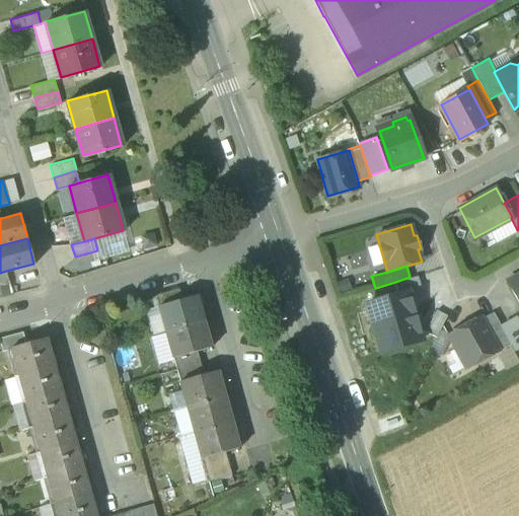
[(0,285),(9,283),(6,271),(0,273),(0,285)]
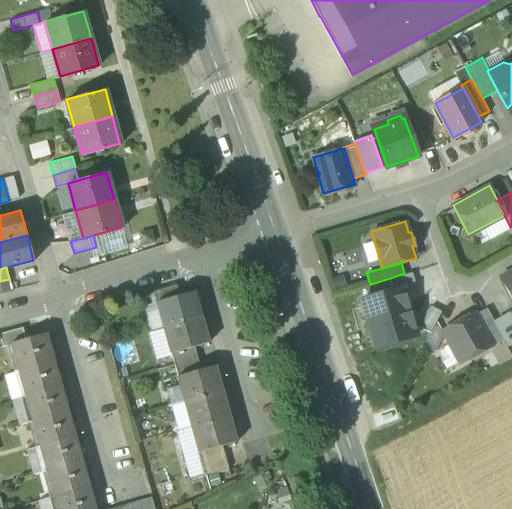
[(511,270),(500,277),(511,298),(511,270)]
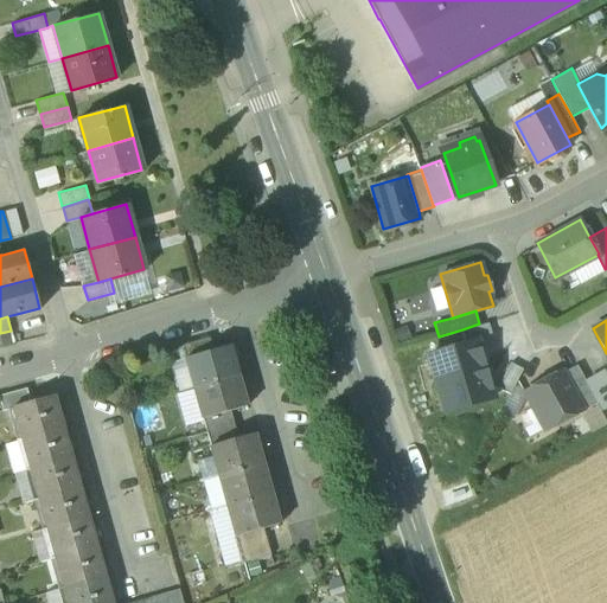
[(479,324),(462,329),(466,344),(478,340),(493,335),(489,321),(479,324)]
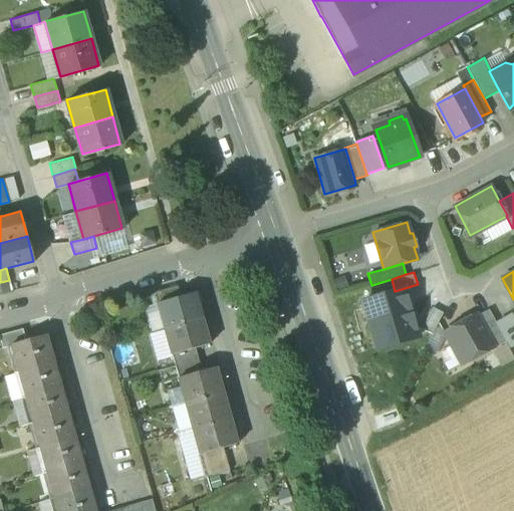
[(177,284),(154,290),(158,302),(181,296),(177,284)]
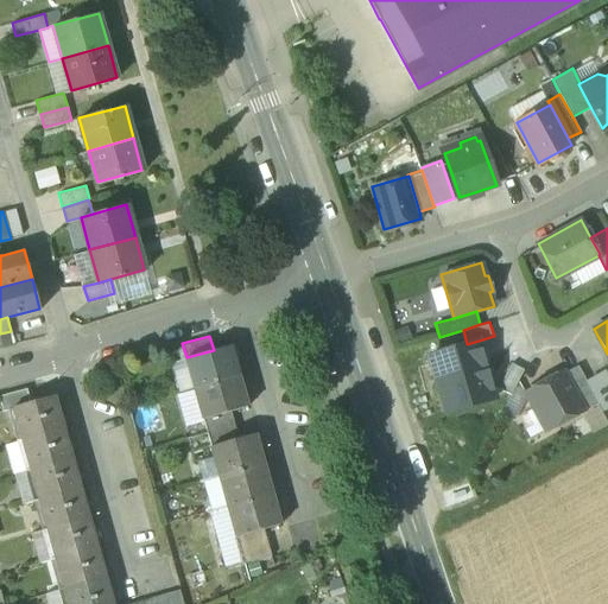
[(495,398),(479,341),(467,344),(430,355),(447,412),(495,398)]
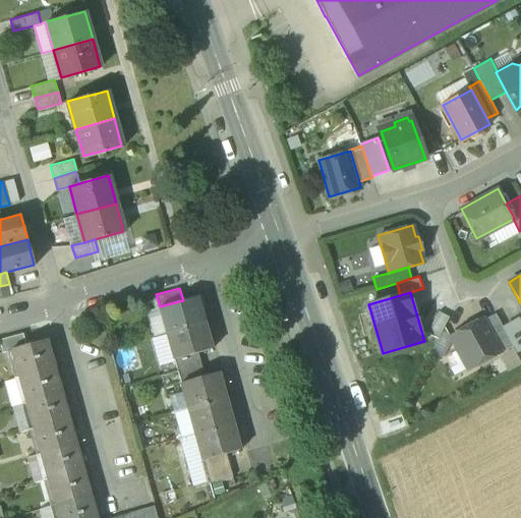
[(183,300),(160,306),(167,332),(204,322),(196,296),(183,300)]
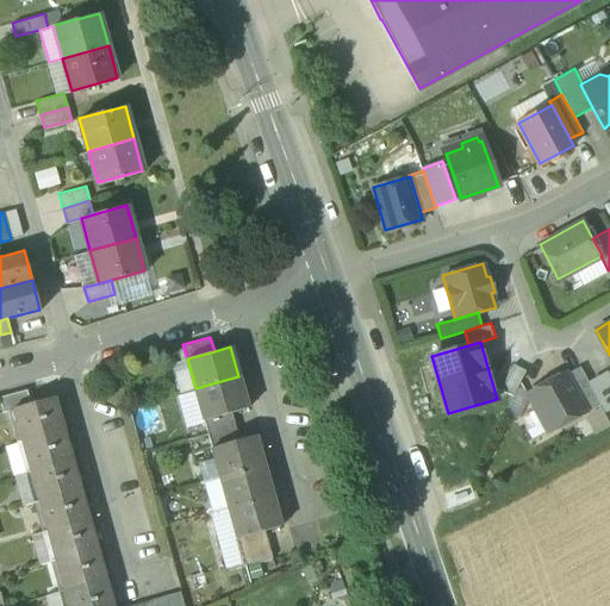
[(195,388),(187,358),(169,364),(178,393),(195,388)]
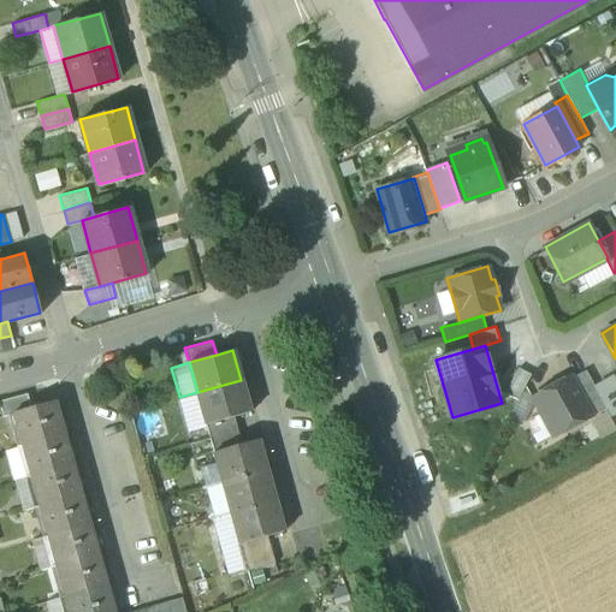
[(519,398),(531,373),(517,367),(505,392),(519,398)]
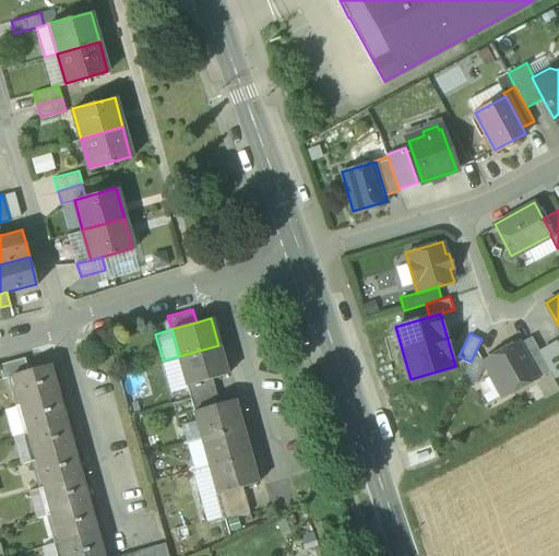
[(549,370),(531,336),(518,343),(536,377),(549,370)]
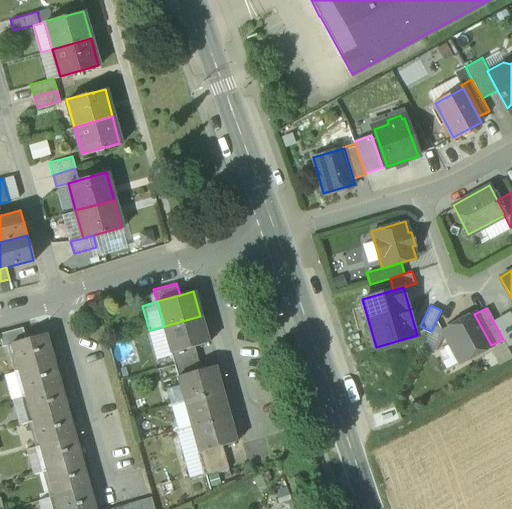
[(473,312),(442,329),(460,362),(491,345),(474,314),(473,312)]
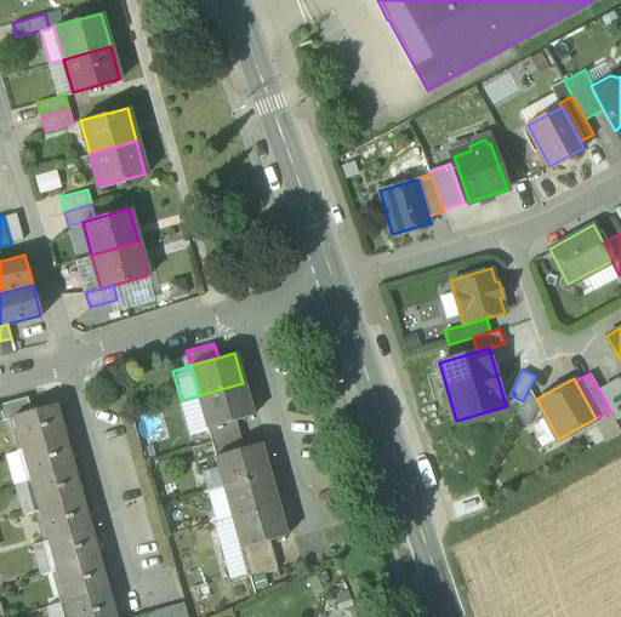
[(243,383),(199,395),(208,427),(235,418),(251,413),(243,383)]
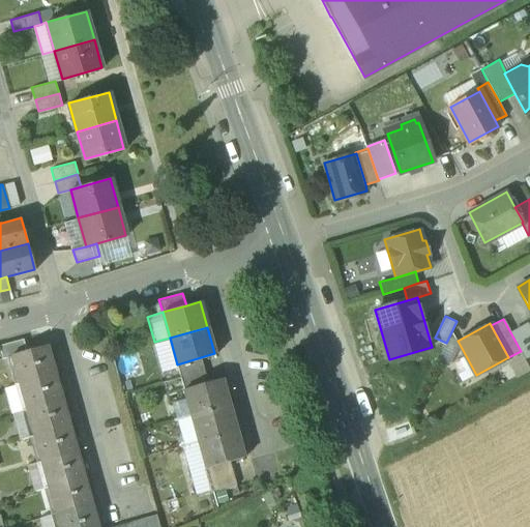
[(11,355),(26,350),(23,338),(0,344),(0,350),(2,358),(11,355)]
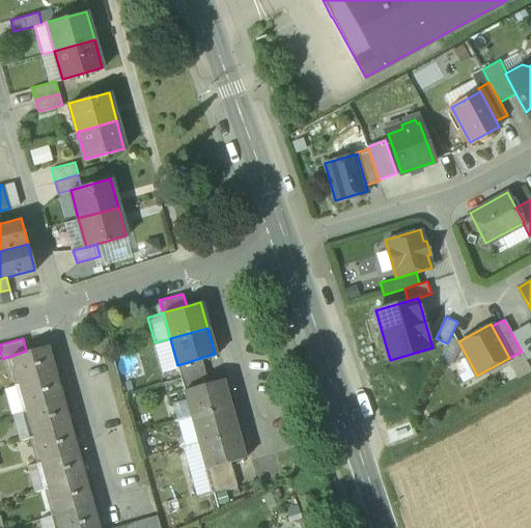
[(26,351),(11,356),(19,384),(55,373),(48,345),(26,351)]
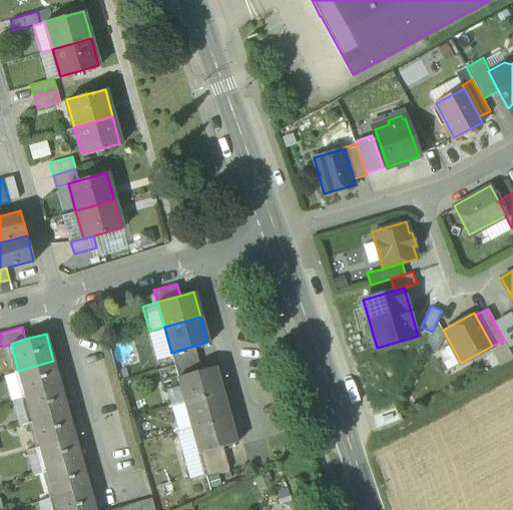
[(194,346),(171,353),(174,364),(197,358),(194,346)]
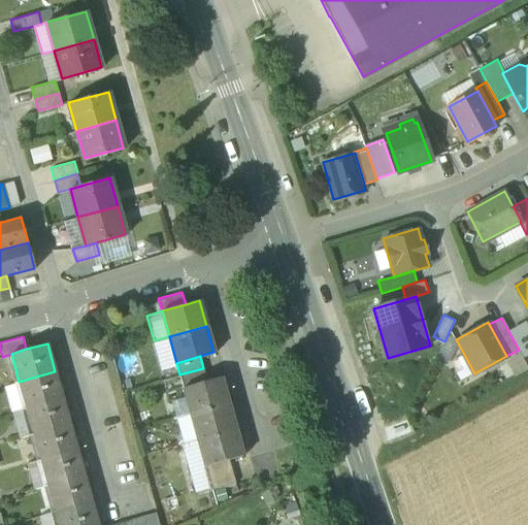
[(203,368),(179,374),(183,387),(206,381),(203,368)]
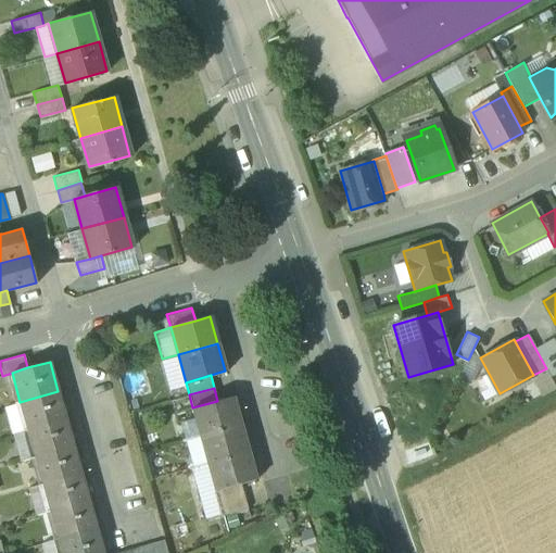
[(58,391),(20,402),(27,429),(65,418),(58,391)]
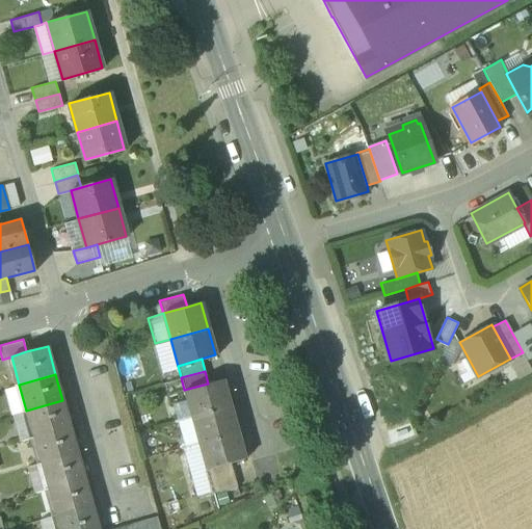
[(208,384),(184,390),(191,417),(230,405),(222,379),(208,384)]
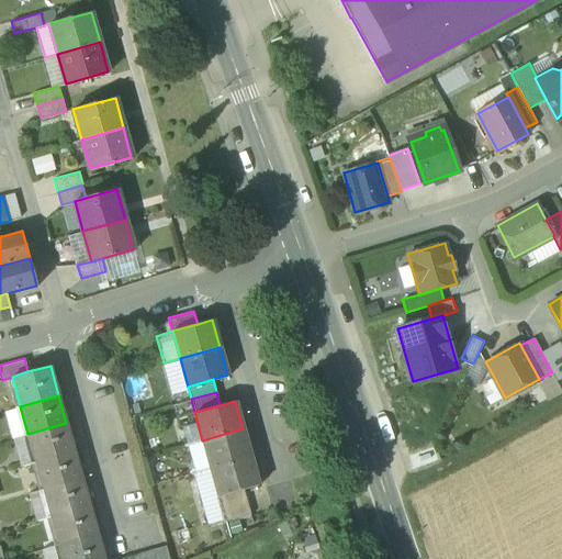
[(66,423),(27,434),(35,461),(74,450),(66,423)]
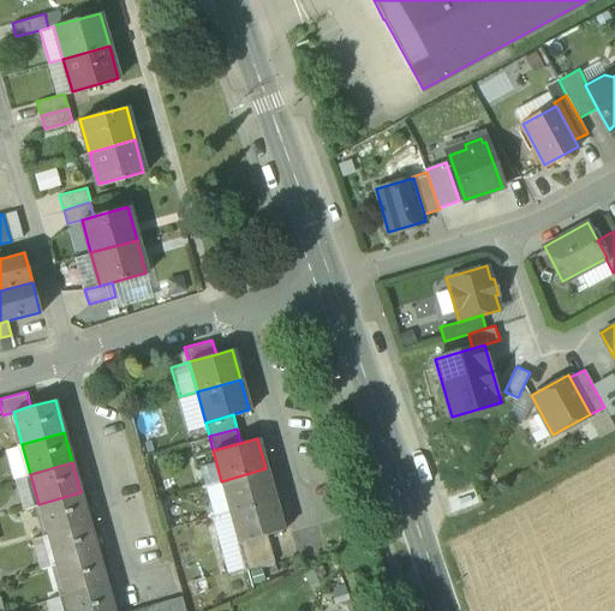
[(266,468),(221,481),(230,511),(274,498),(266,468)]
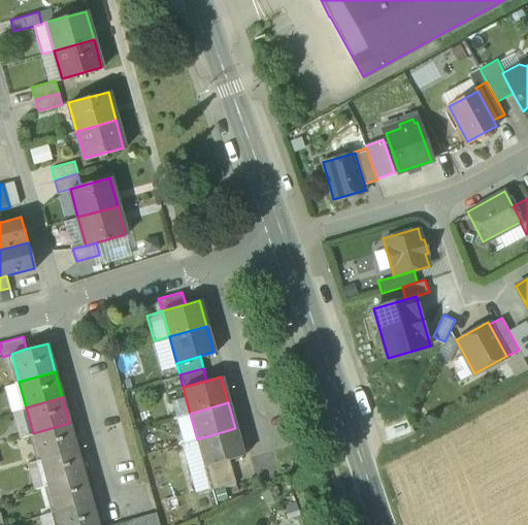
[(69,423),(33,433),(40,459),(76,449),(69,423)]
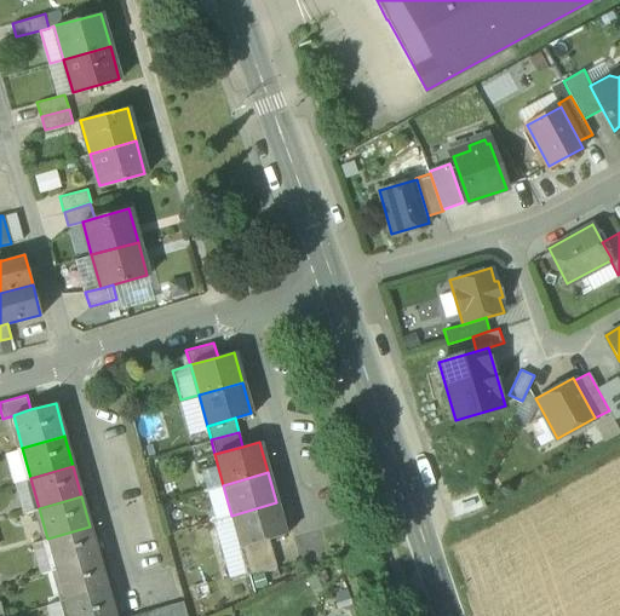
[(276,502),(231,516),(240,546),(268,539),(285,534),(276,502)]
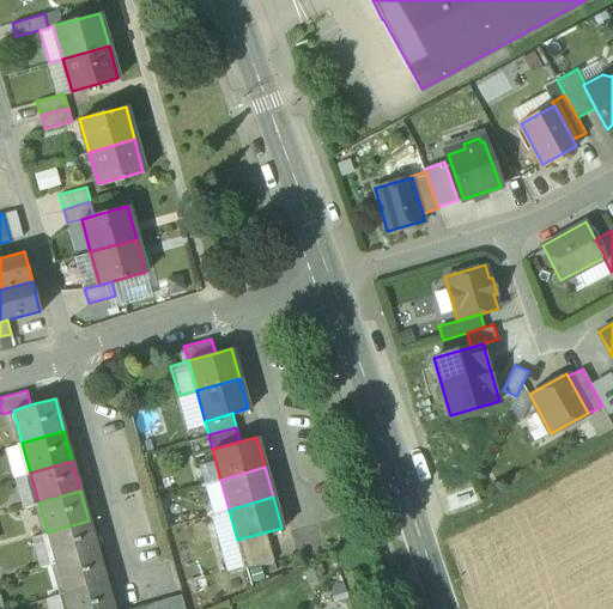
[(89,521),(47,533),(55,562),(97,550),(89,521)]
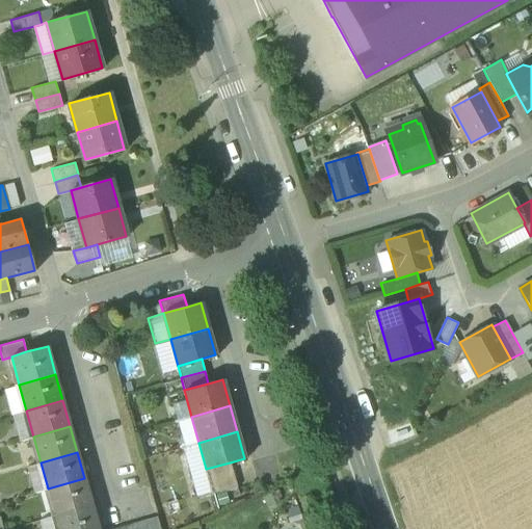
[(230,463),(206,469),(210,481),(234,474),(230,463)]
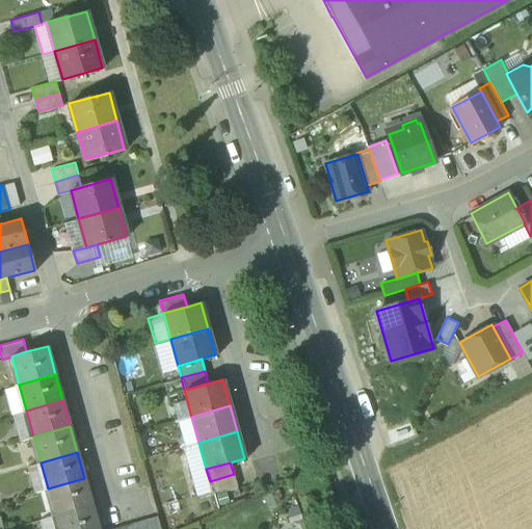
[(192,499),(213,493),(210,481),(206,469),(185,475),(192,499)]
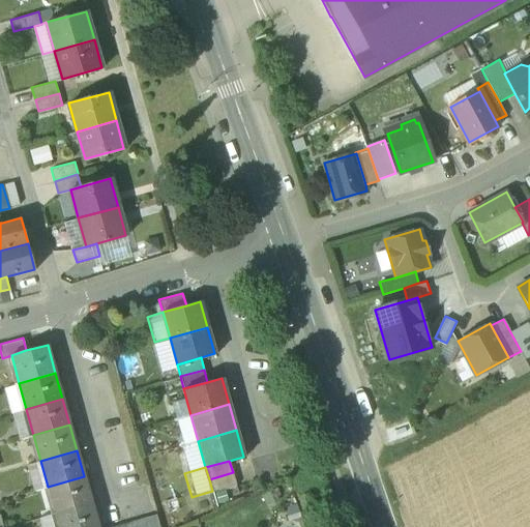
[(233,472),(209,479),(212,491),(236,485),(233,472)]
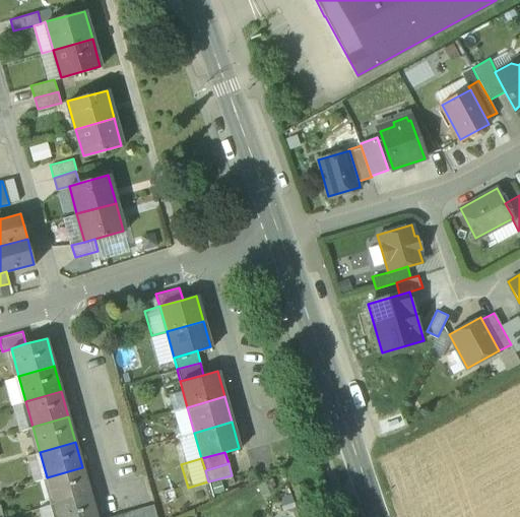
[(82,467),(47,477),(54,503),(89,493),(82,467)]
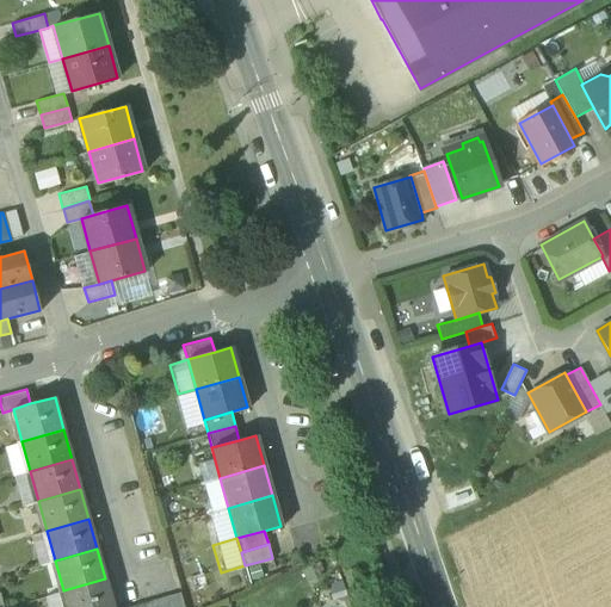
[(63,590),(67,606),(113,606),(105,578),(63,590)]
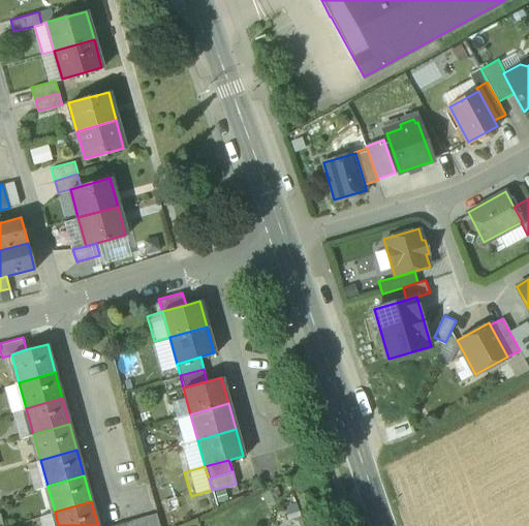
[(159,525),(156,513),(145,516),(147,525),(159,525)]
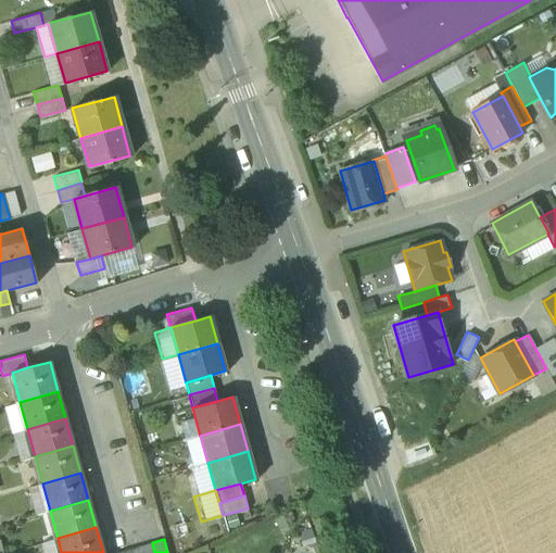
[(141,552),(154,552),(152,542),(140,545),(141,552)]
